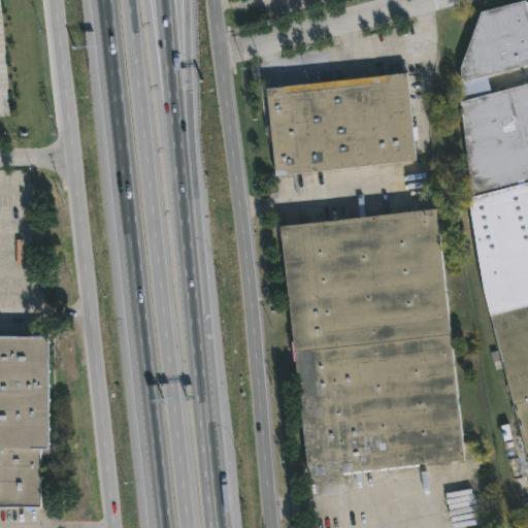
[(0,0),(0,94),(21,93),(11,0),(0,0)]
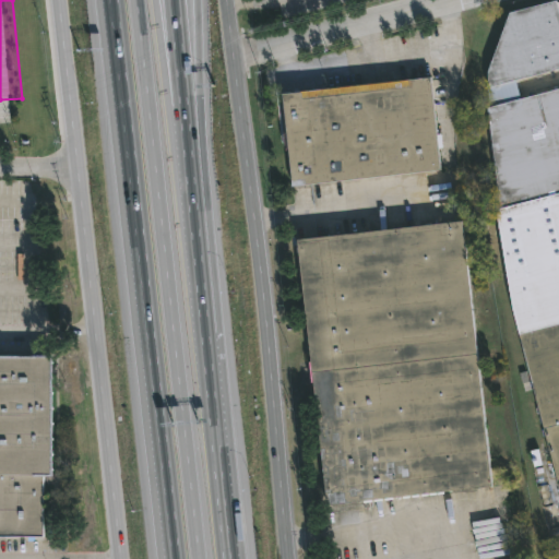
[(558,495),(558,18),(555,2),(509,15),(487,73),(488,113),(497,212),(511,311),(558,495)]
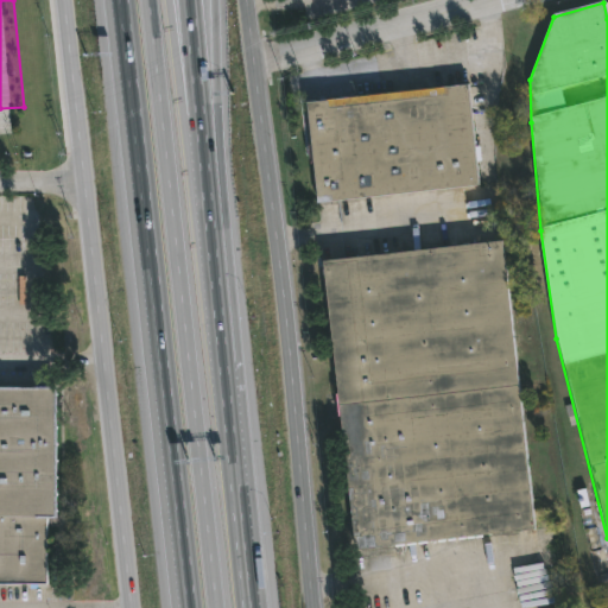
[(308,105),(466,87),(476,187),(318,203),(308,105)]
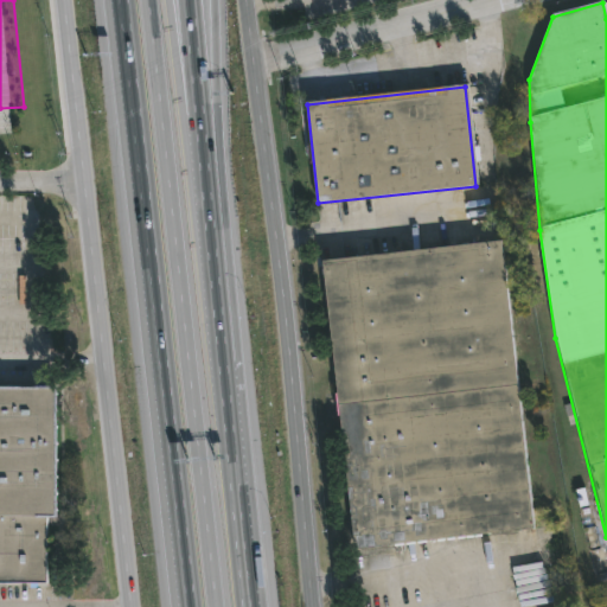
[(500,242),(532,530),(355,550),(323,262),(500,242)]
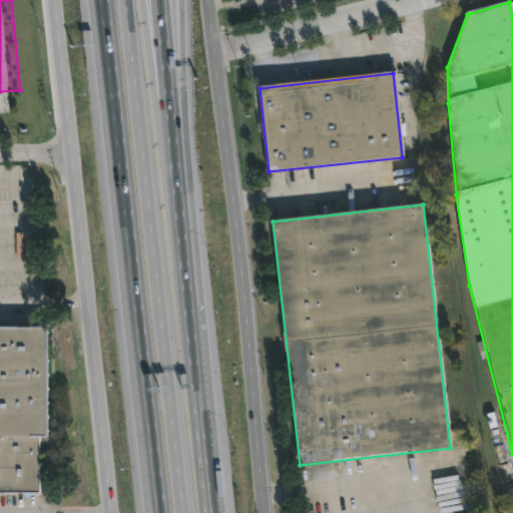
[(0,494),(38,494),(39,439),(46,439),(46,329),(0,329),(0,494)]
